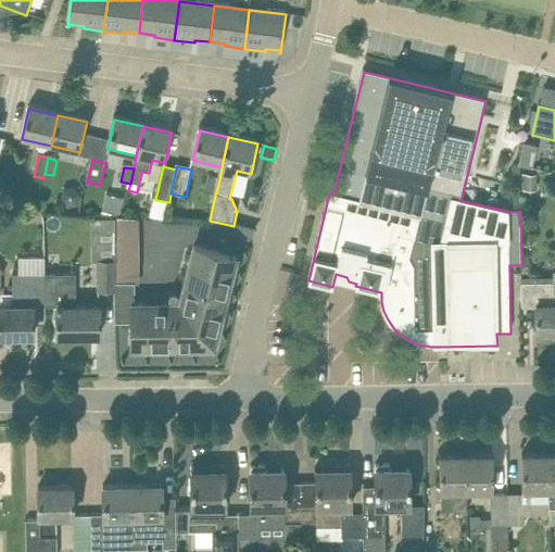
[(1,171),(0,178),(0,184),(12,186),(14,173),(1,171)]
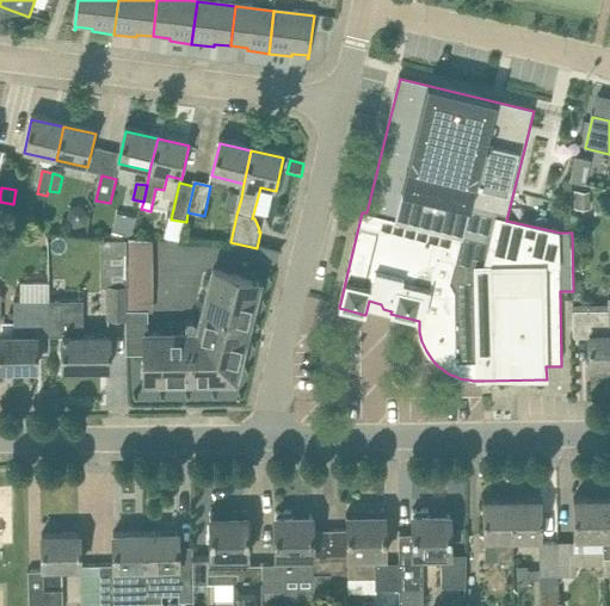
[(236,215),(241,198),(230,196),(226,212),(236,215)]
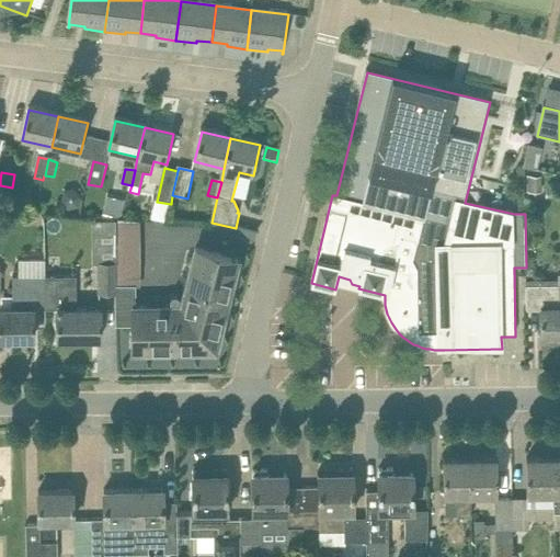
[(107,200),(106,215),(123,216),(124,201),(107,200)]
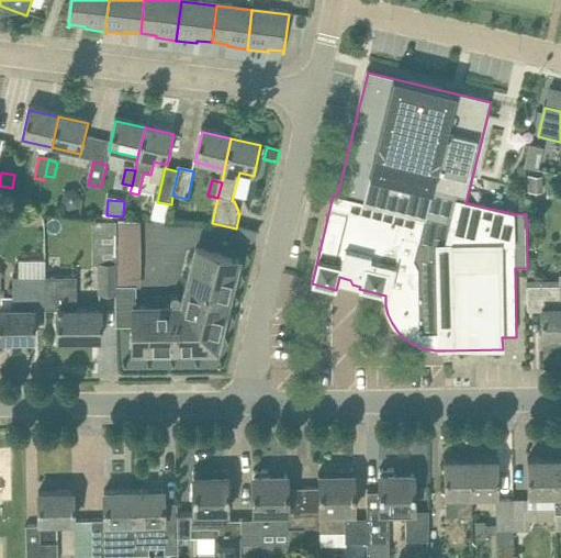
[(115,221),(97,221),(97,236),(115,236),(115,221)]
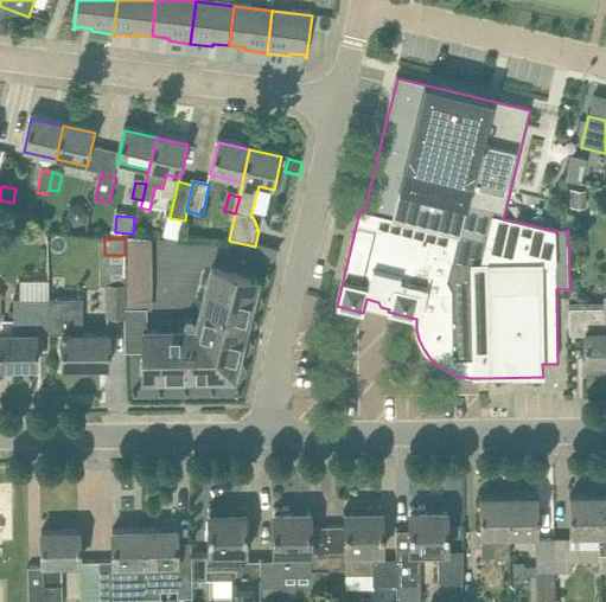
[(146,313),(127,313),(127,320),(127,353),(144,353),(144,375),(160,375),(160,382),(234,380),(234,334),(238,334),(240,326),(247,327),(254,299),(248,296),(252,281),(212,271),(199,324),(187,321),(185,327),(198,331),(197,334),(146,334),(146,313)]
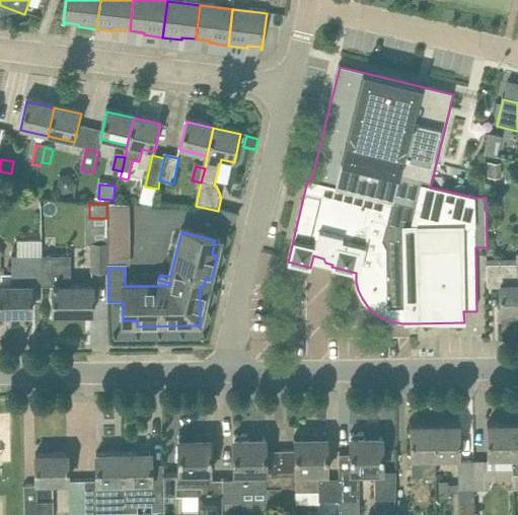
[(92,274),(108,274),(108,268),(108,245),(92,246),(92,274)]
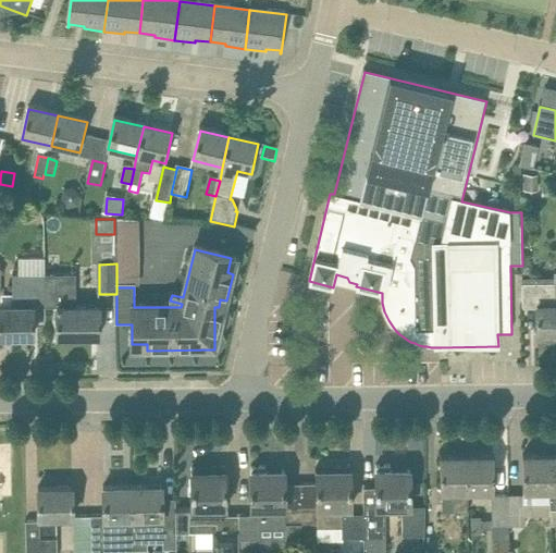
[(46,309),(45,278),(17,278),(17,309),(0,309),(0,339),(34,339),(34,310),(46,309)]
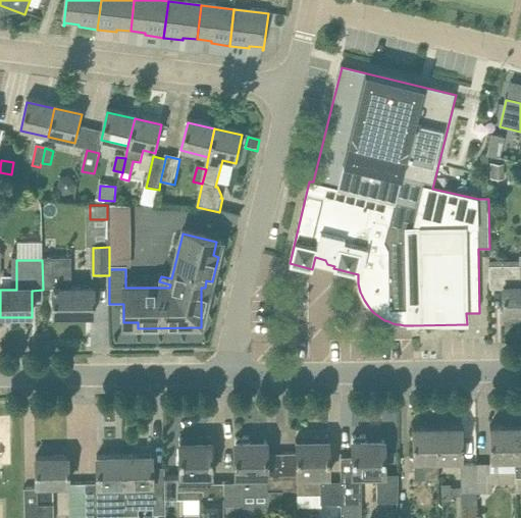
[(67,260),(42,260),(43,290),(53,290),(54,317),(95,317),(94,290),(67,290),(67,260)]
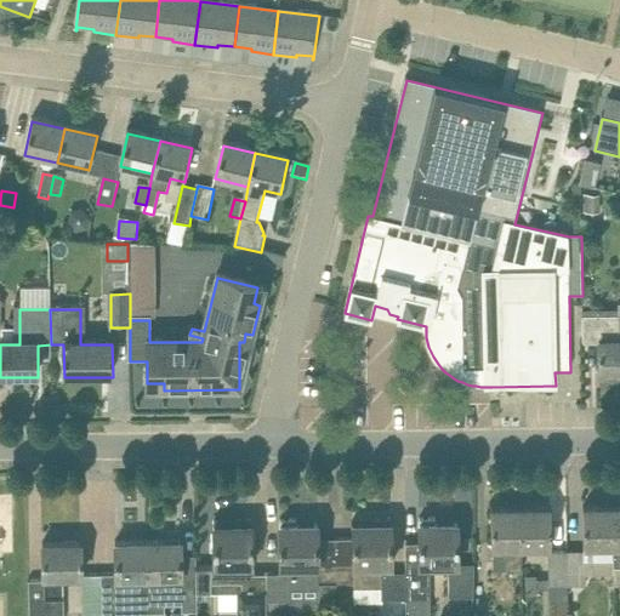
[(619,318),(582,318),(584,344),(599,344),(599,374),(619,372),(619,318)]
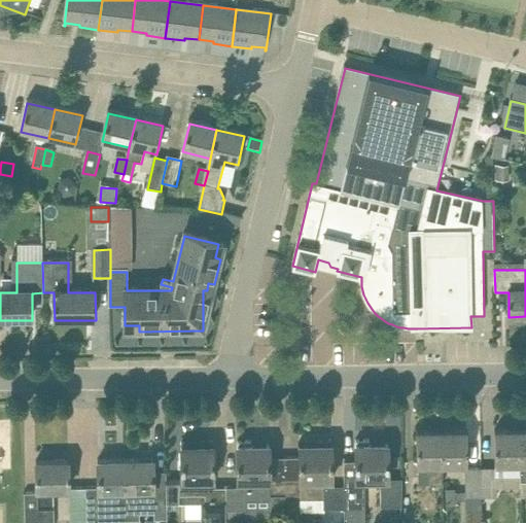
[(496,466),(521,466),(521,432),(495,433),(496,466)]
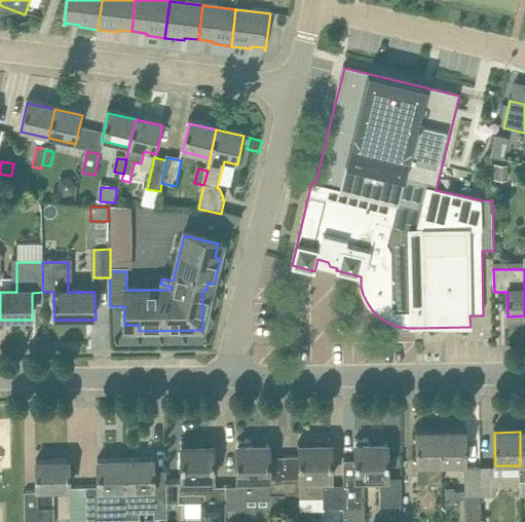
[(442,465),(442,433),(416,434),(417,467),(429,467),(429,486),(443,486),(443,465),(442,465)]
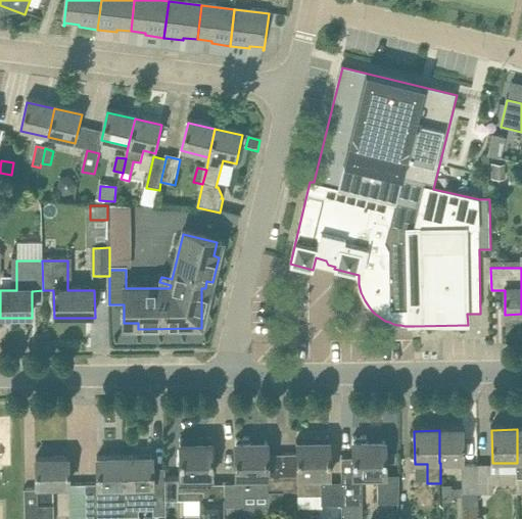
[(464,430),(439,430),(439,463),(440,463),(465,463),(464,430)]
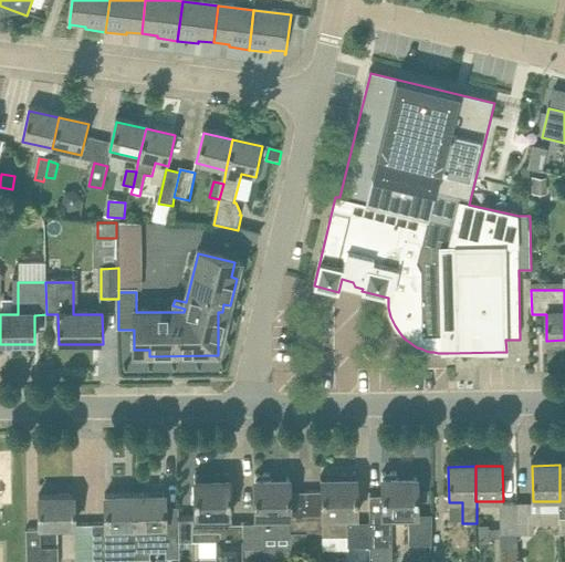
[(355,519),(357,519),(356,476),(342,476),(342,481),(324,482),(324,480),(322,480),(323,493),(307,495),(307,534),(323,534),(323,550),(370,549),(370,524),(355,526),(355,519)]
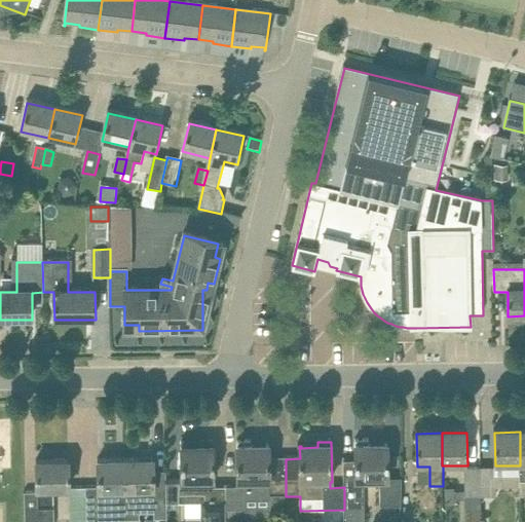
[(365,521),(365,482),(380,482),(380,509),(402,509),(402,480),(387,480),(387,447),(370,447),(369,442),(355,442),(355,446),(355,464),(344,464),(344,487),(344,510),(344,521),(365,521)]
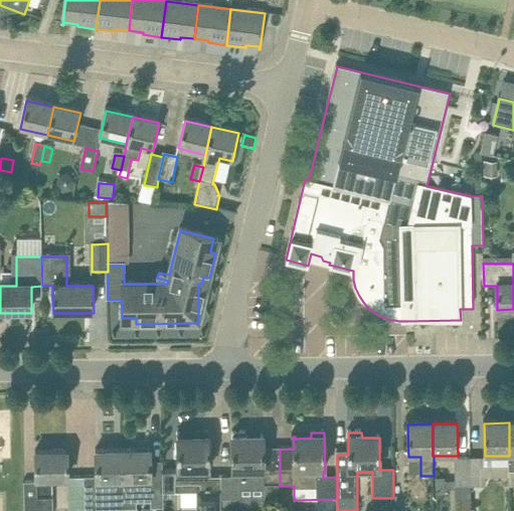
[(221,501),(221,479),(209,479),(209,434),(177,435),(178,474),(175,473),(175,487),(200,487),(200,493),(199,493),(199,510),(221,510),(221,501)]
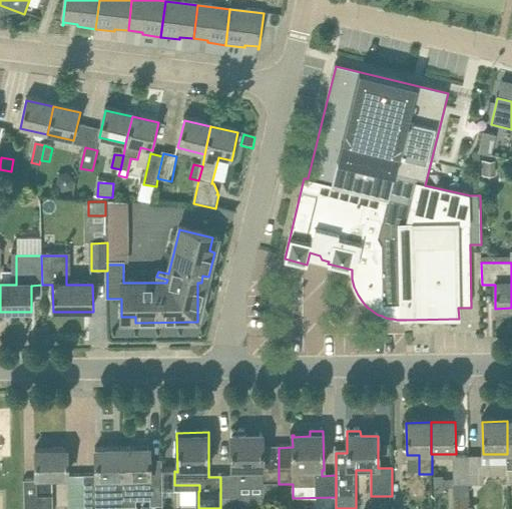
[(220,477),(220,499),(222,499),(222,508),(236,508),(236,499),(241,499),(240,488),(263,486),(263,484),(279,484),(279,448),(263,448),(263,436),(262,436),(262,437),(245,437),(245,432),(231,432),(232,471),(233,471),(233,476),(220,477)]
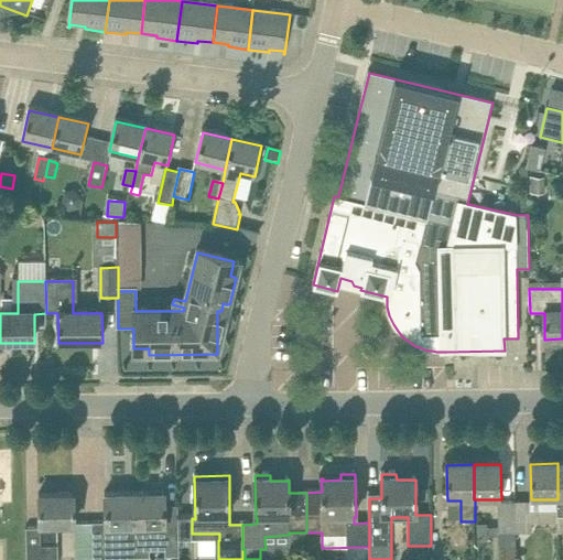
[(107,559),(137,559),(134,495),(105,496),(106,525),(93,525),(93,559),(107,559)]
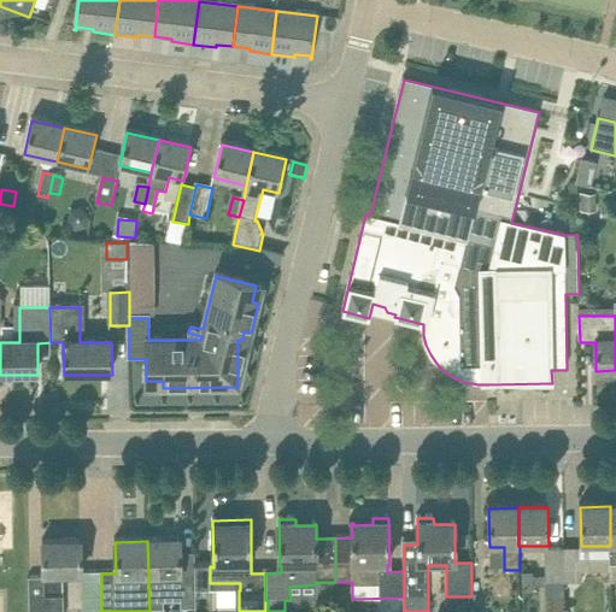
[(180,541),(147,541),(150,611),(164,610),(164,590),(166,590),(166,577),(181,577),(180,541)]
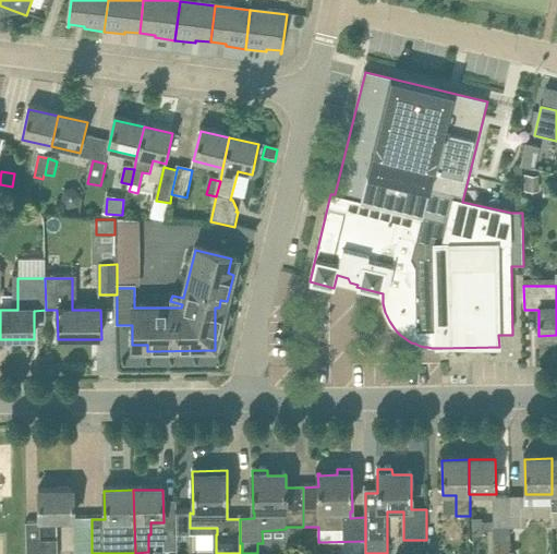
[(39,525),(26,525),(26,553),(58,553),(58,520),(74,520),(73,491),(38,492),(39,525)]
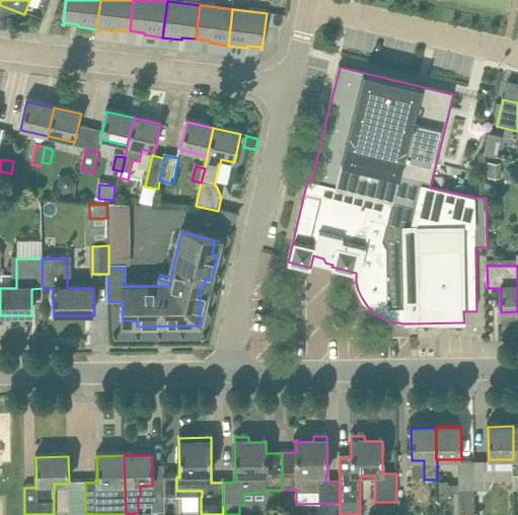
[(491,492),(489,462),(473,463),(475,492),(475,493),(487,493),(487,492),(491,492)]
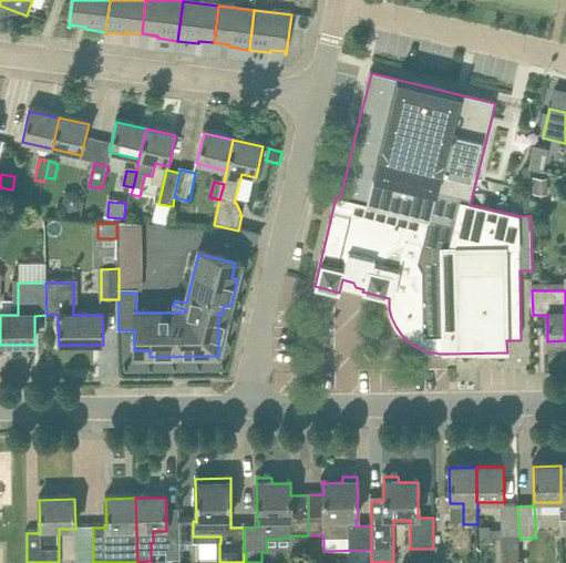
[(520,538),(517,507),(501,507),(502,538),(520,538)]
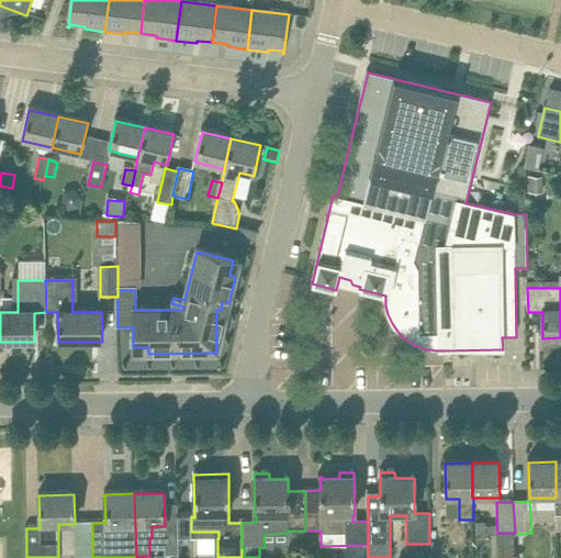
[(178,531),(165,531),(165,557),(178,557),(178,531)]
